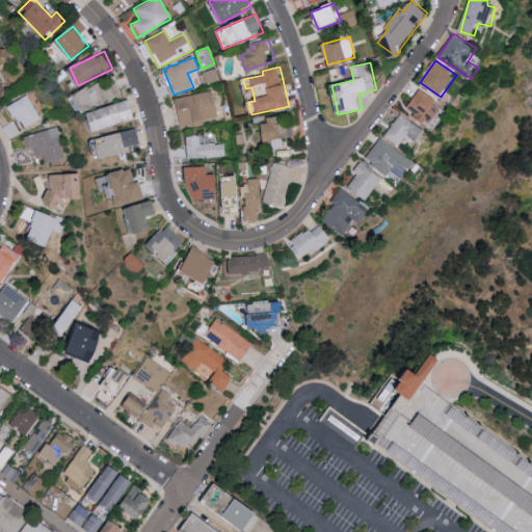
[(101,103),(94,88),(90,90),(88,86),(75,94),(85,112),(101,103)]
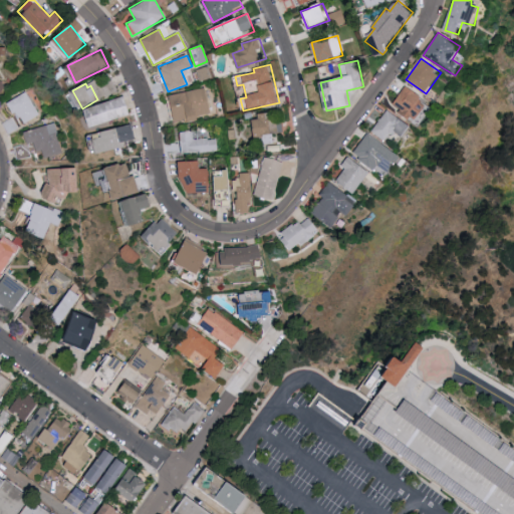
[(418,119),(428,96),(404,86),(394,108),(418,119)]
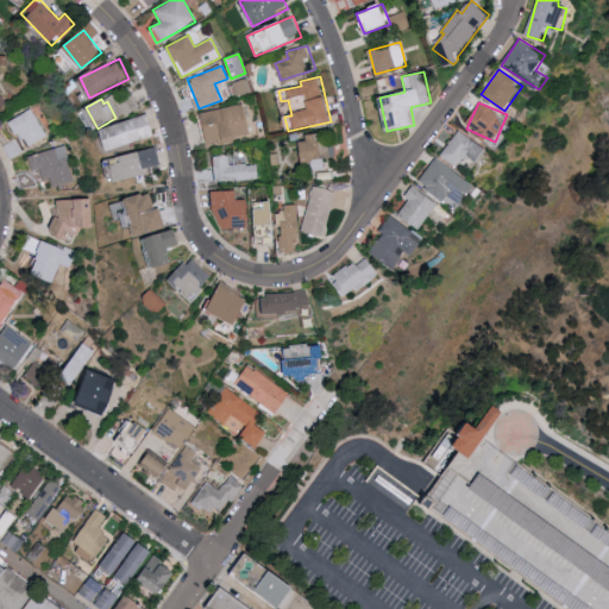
[(202,111),(207,145),(236,142),(234,137),(250,135),(246,105),(202,111)]
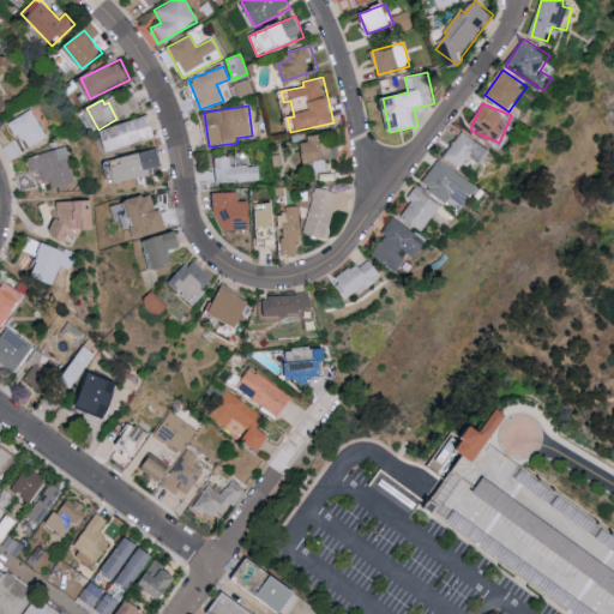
[(26,149),(48,137),(31,109),(11,122),(26,149)]
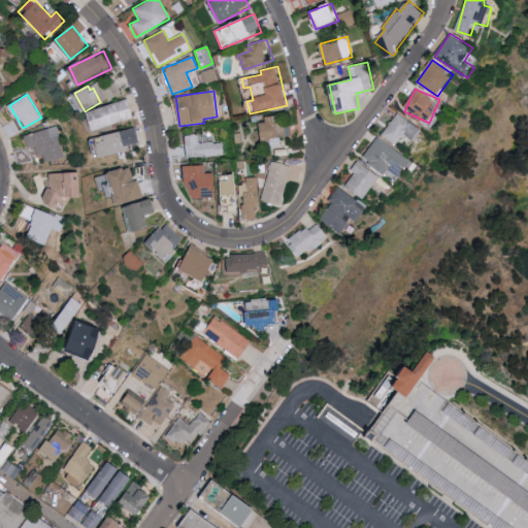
[(134,116),(128,98),(89,112),(95,130),(134,116)]
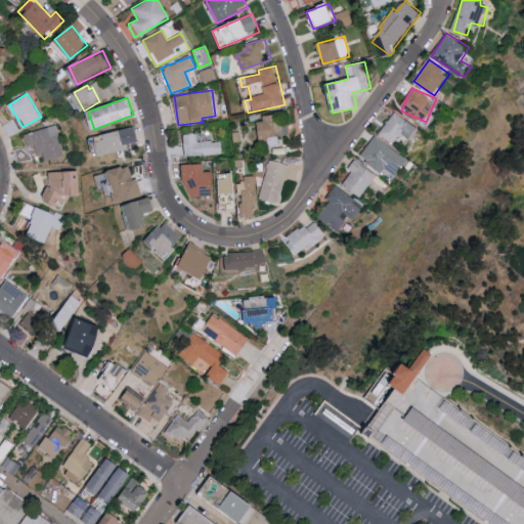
[(418,126),(392,113),(380,135),(394,143),(399,133),(411,139),(418,126)]
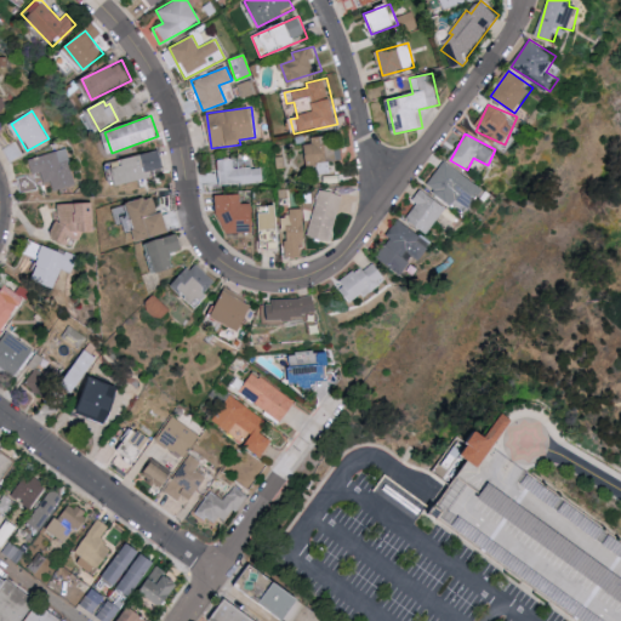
[(307,163),(343,161),(342,137),(307,138),(307,163)]
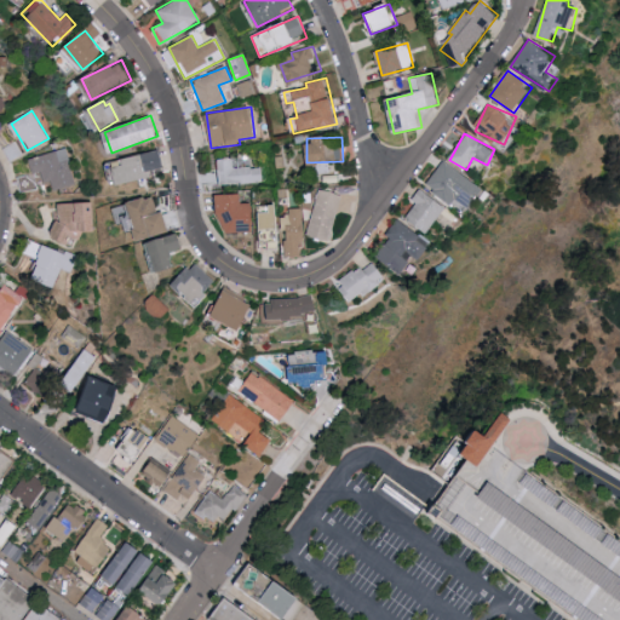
[(34,177),(41,174),(44,183),(51,181),(55,190),(76,183),(65,148),(28,160),(34,177)]
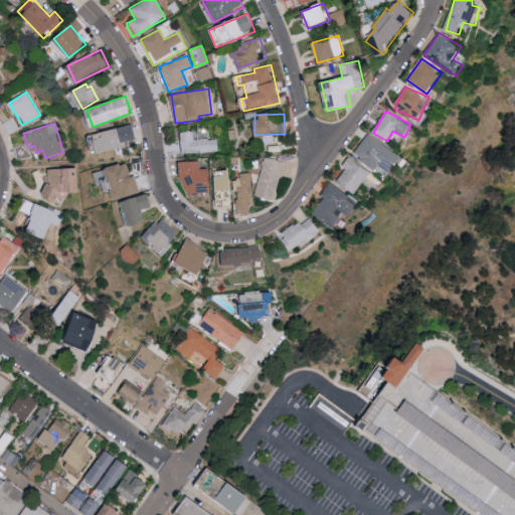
[(135,140),(134,126),(93,131),(96,152),(127,148),(126,141),(135,140)]
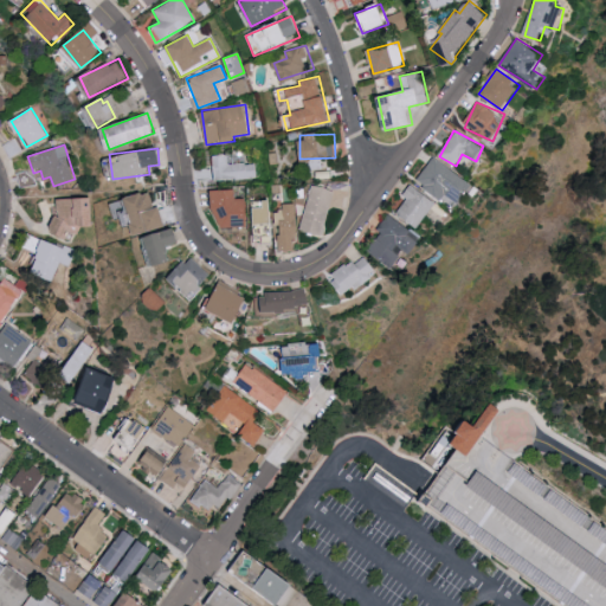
[(211,155),(216,182),(258,175),(255,161),(227,166),(225,153),(211,155)]
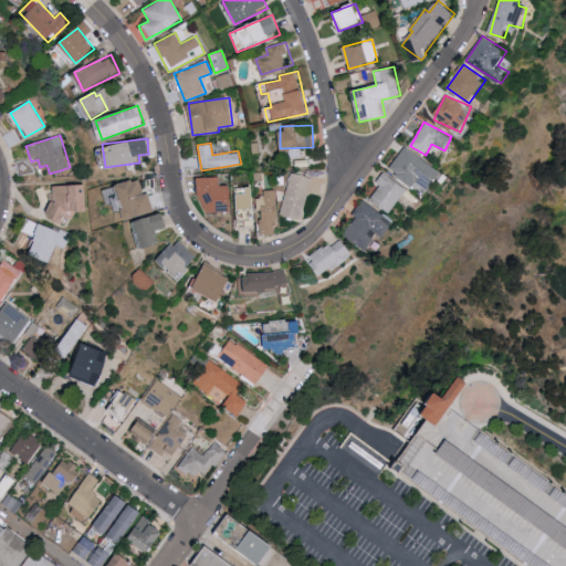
[(430,190),(442,171),(405,146),(389,169),(413,186),(417,181),(430,190)]
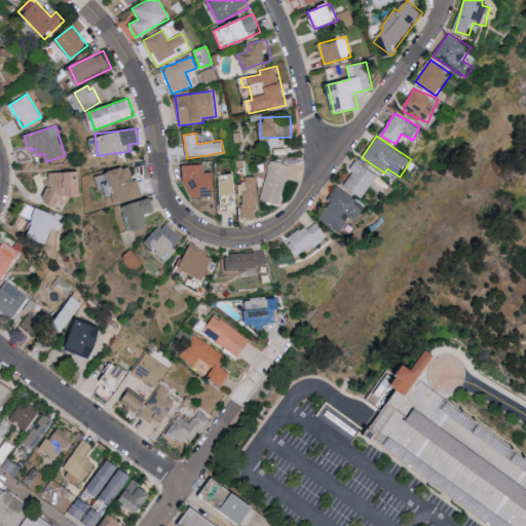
[(289,163),(268,160),(262,200),(283,203),(289,163)]
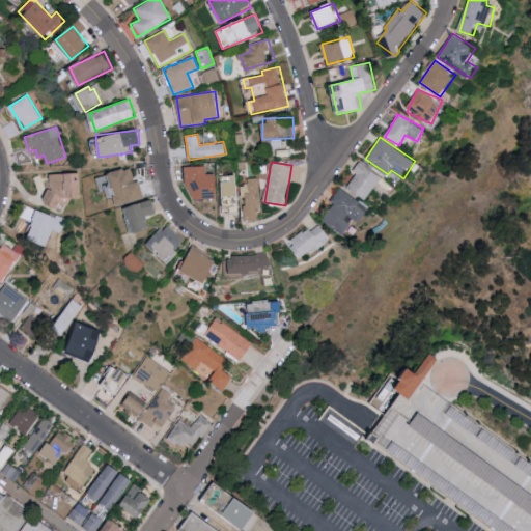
[(357,172),(347,187),(367,200),(383,177),(360,162),(354,170),(357,172)]
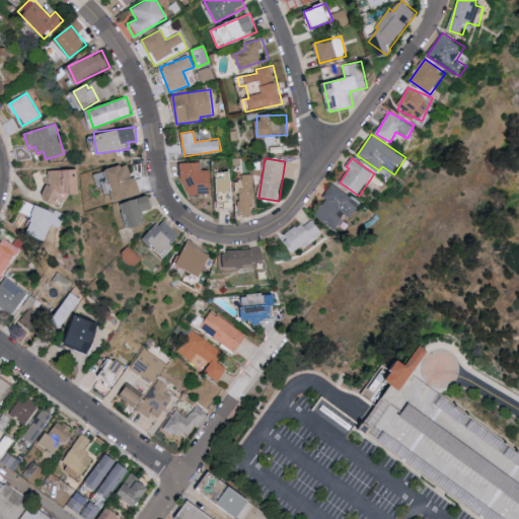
[(210,169),(202,170),(202,162),(182,162),(183,195),(210,194),(210,169)]
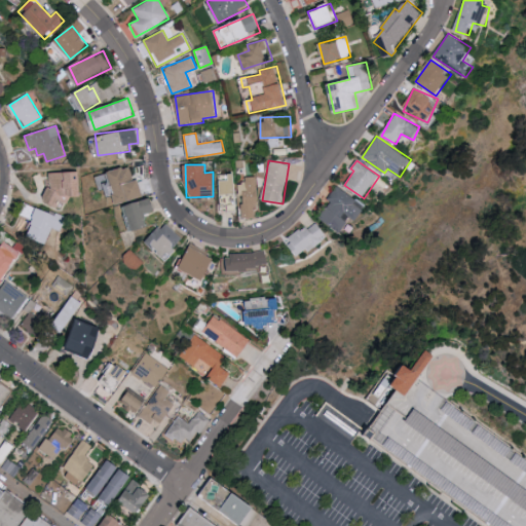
[(109,171),(116,203),(143,197),(139,180),(134,181),(130,166),(109,171)]
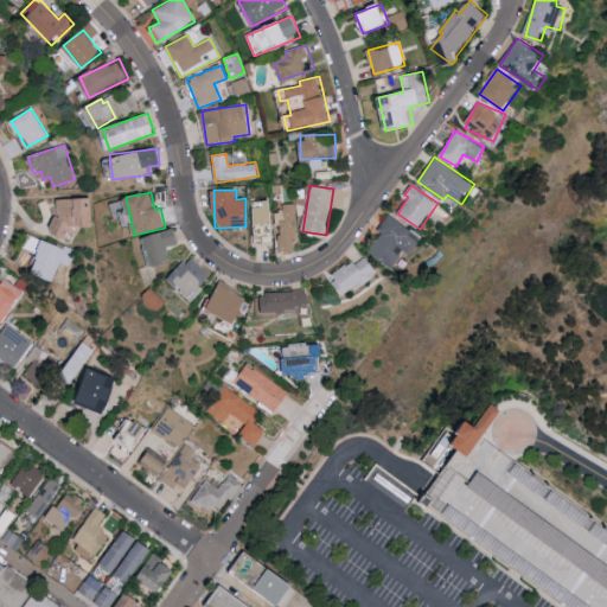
[(94,197),(58,199),(59,217),(53,217),(55,235),(68,235),(68,225),(95,225),(94,197)]
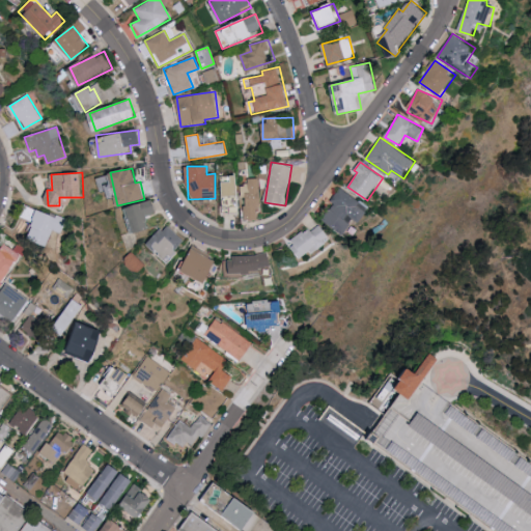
[(114,197),(109,174),(96,177),(100,191),(105,190),(107,198),(114,197)]
